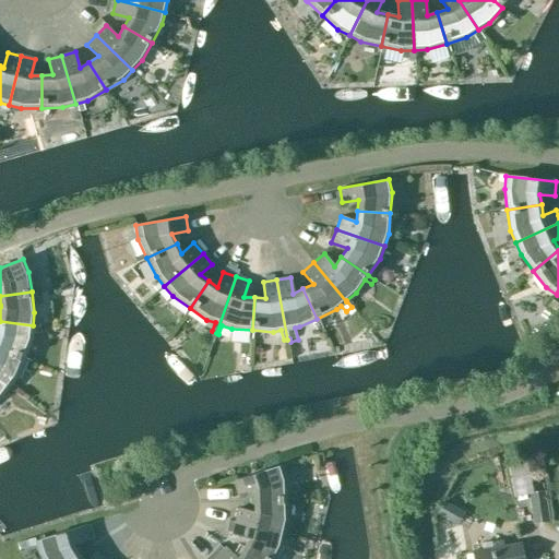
[(0,347),(23,357),(32,339),(32,333),(40,334),(42,328),(33,326),(33,325),(0,321),(0,347)]
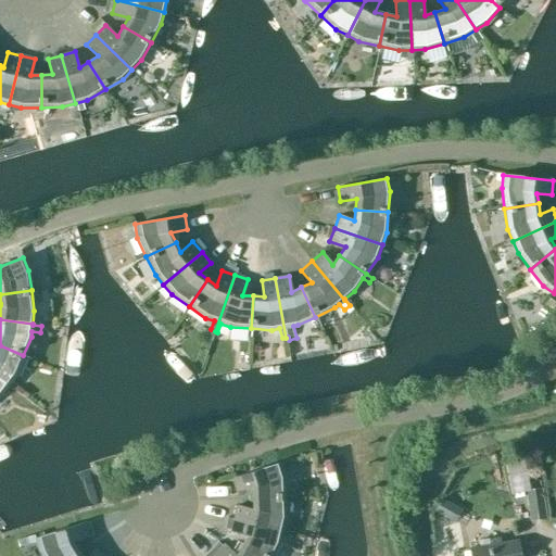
[(0,379),(8,384),(15,375),(23,355),(0,345),(0,379)]
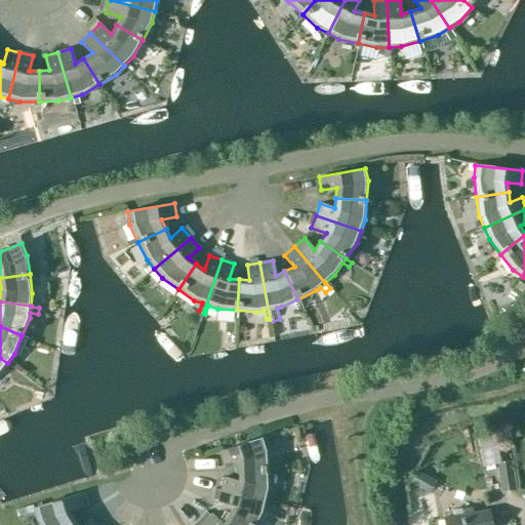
[(238,470),(269,469),(268,449),(265,437),(218,451),(223,463),(238,459),(238,470)]
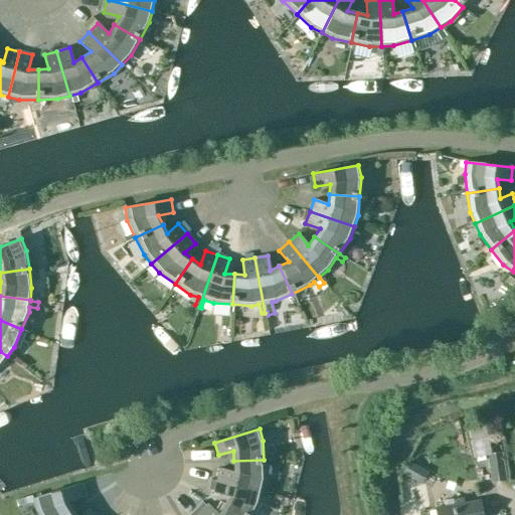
[(491,482),(505,479),(501,453),(486,455),(491,482)]
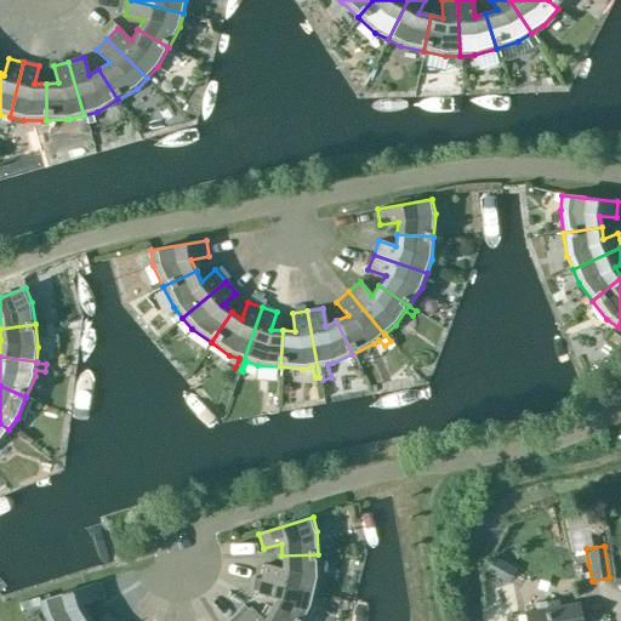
[(261,579),(315,592),(319,577),(318,554),(281,556),(281,568),(265,564),(261,579)]
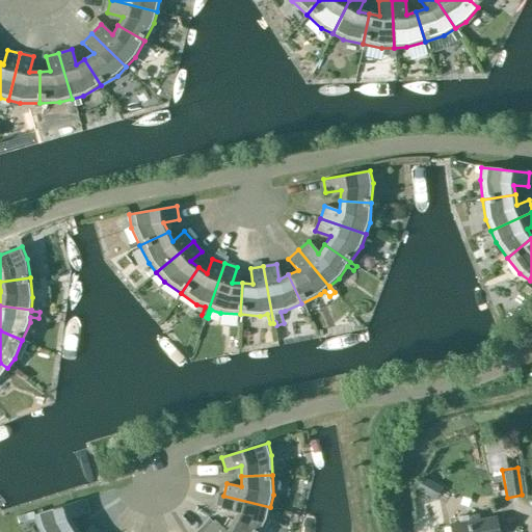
[(231,522),(249,531),(260,531),(267,519),(270,507),(223,496),(220,509),(236,512),(231,522)]
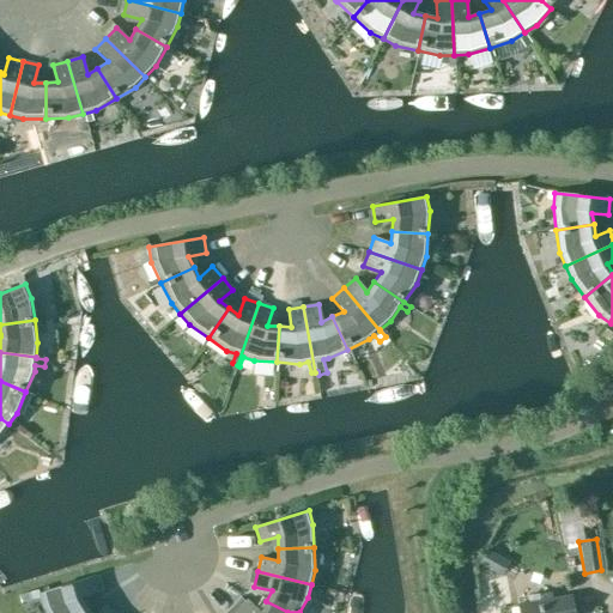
[(76,612),(85,607),(79,598),(96,593),(91,577),(37,593),(43,607),(46,612),(76,612)]
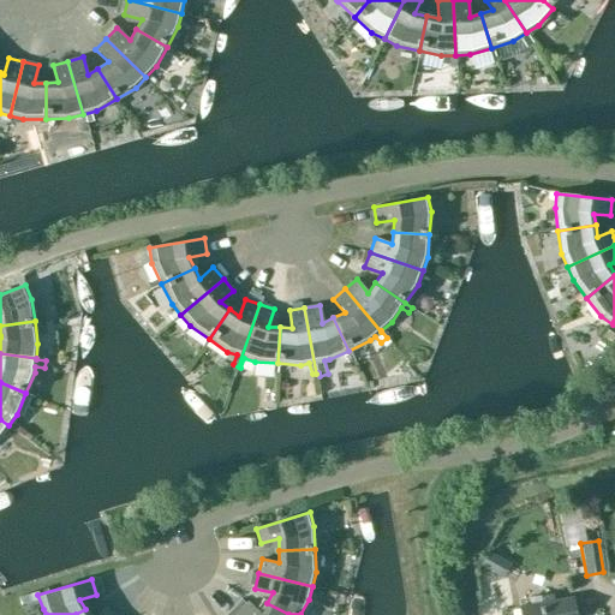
[(519,614),(580,614),(580,611),(574,613),(572,597),(553,601),(553,595),(539,596),(541,603),(518,607),(519,614)]
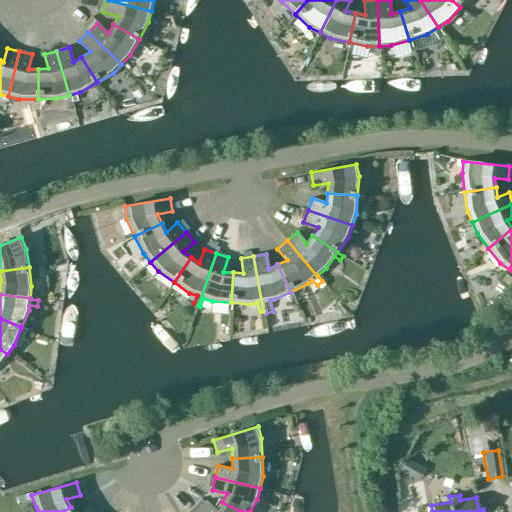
[(197,510),(199,511),(240,511),(222,502),(217,511),(206,501),(197,510)]
